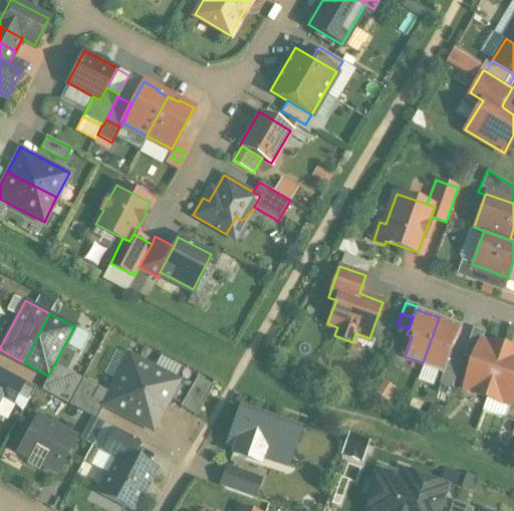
[(462,325),(439,317),(423,362),(445,370),(446,370),(450,357),(453,350),(462,325)]
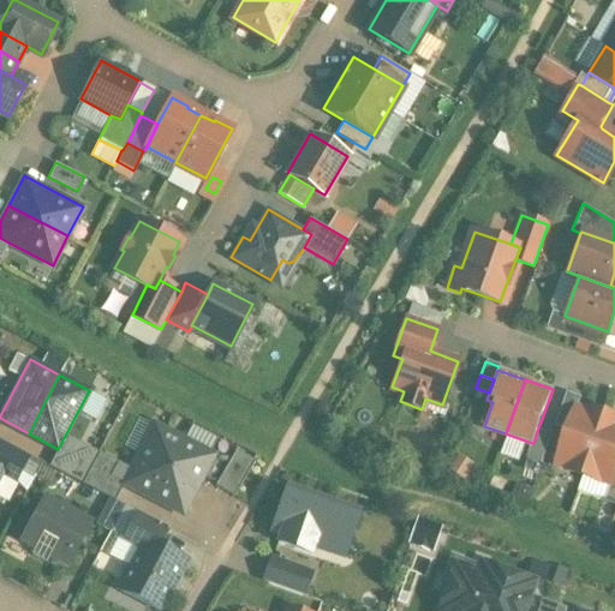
[(589,412),(578,408),(574,418),(569,430),(559,462),(569,467),(569,468),(584,474),(605,414),(591,408),(589,412)]
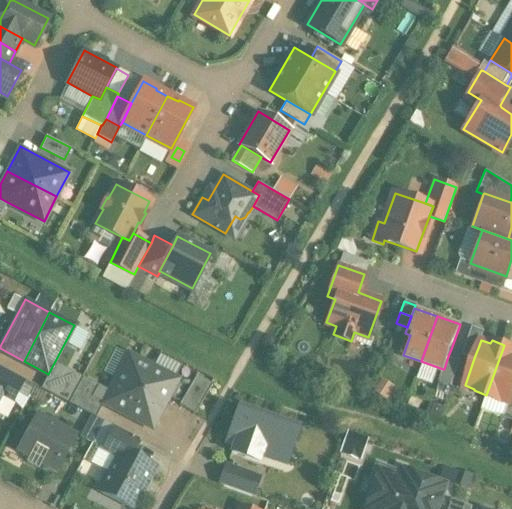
[(478,348),(466,344),(463,354),(474,358),(478,348)]
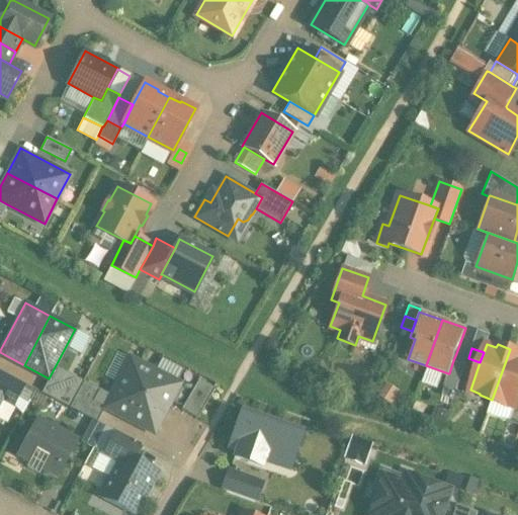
[(517,351),(510,349),(492,400),(505,404),(506,403),(515,406),(516,406),(517,399),(517,351)]
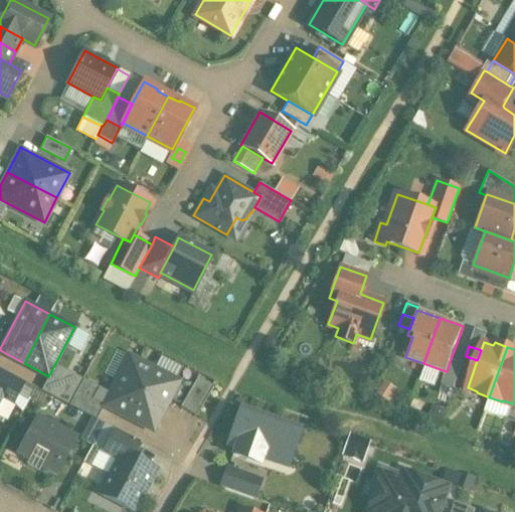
[(129,418),(154,369),(129,355),(110,392),(103,405),(129,418)]
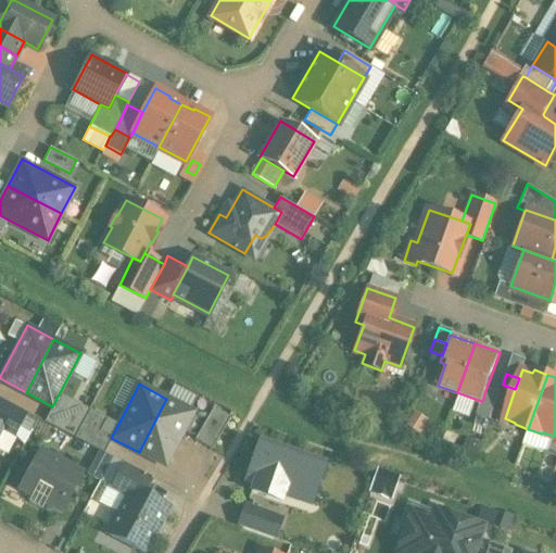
[(500,391),(487,387),(482,401),(481,401),(478,411),(491,415),(500,391)]
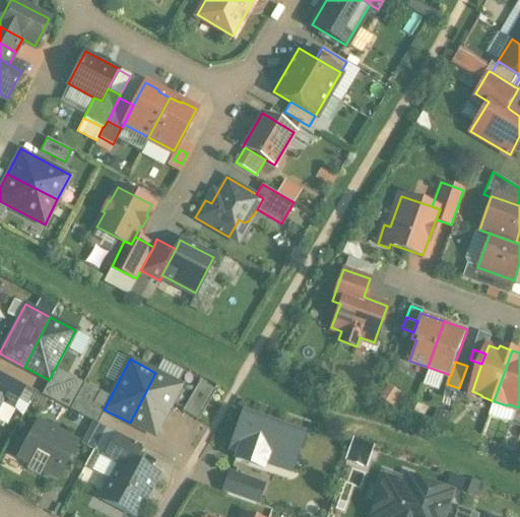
[(83,382),(56,367),(49,380),(42,393),(70,408),(83,382)]
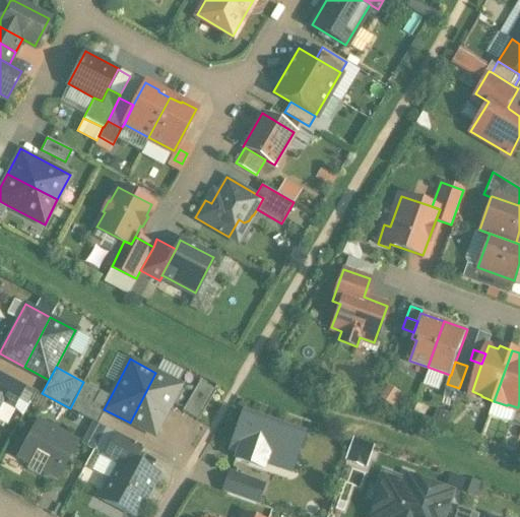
[(23,384),(0,371),(0,397),(13,405),(18,395),(23,384)]
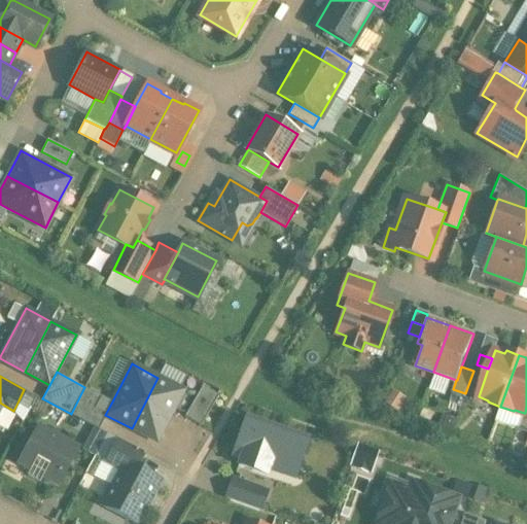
[(183,390),(157,378),(132,428),(156,442),(183,390)]
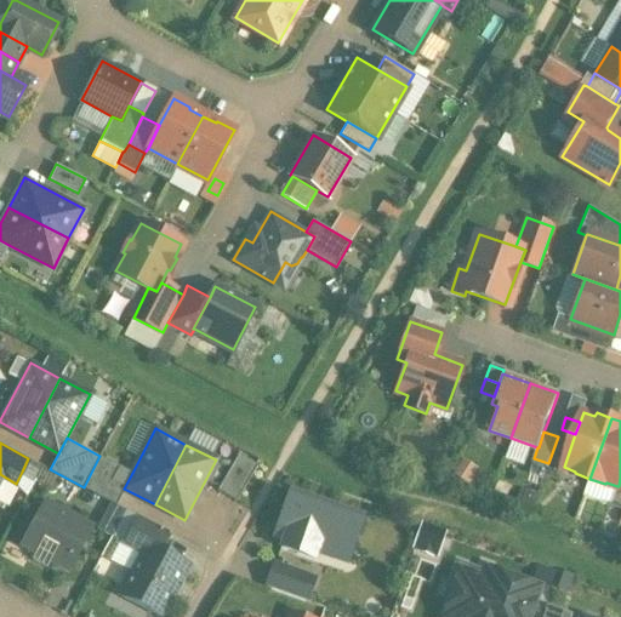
[(117,504),(124,489),(132,473),(100,456),(84,487),(117,504)]
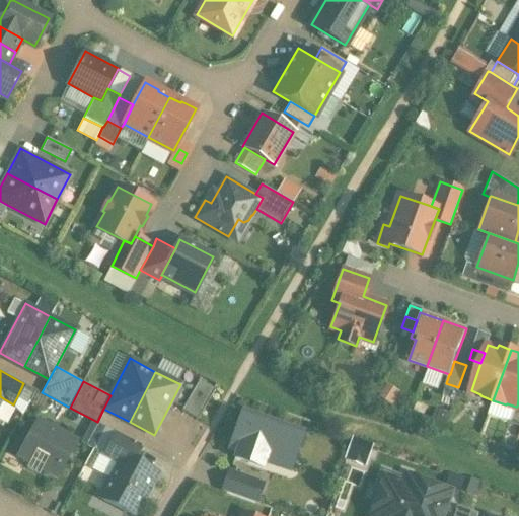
[(198,381),(181,411),(197,420),(214,389),(198,381)]
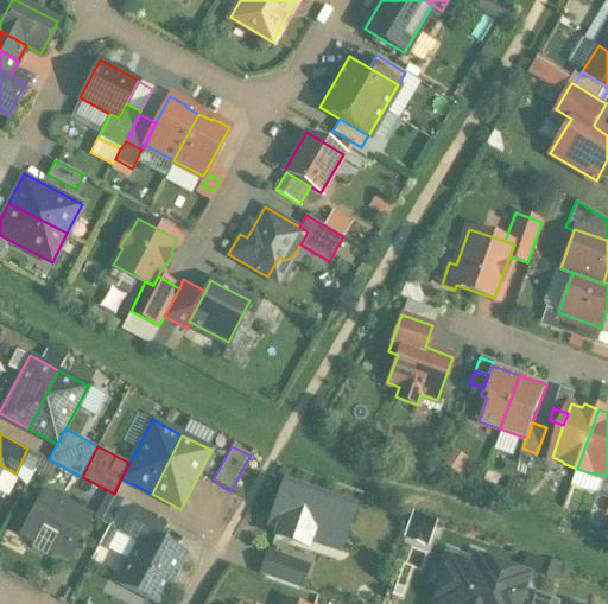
[(40,456),(27,449),(21,462),(35,469),(40,456)]
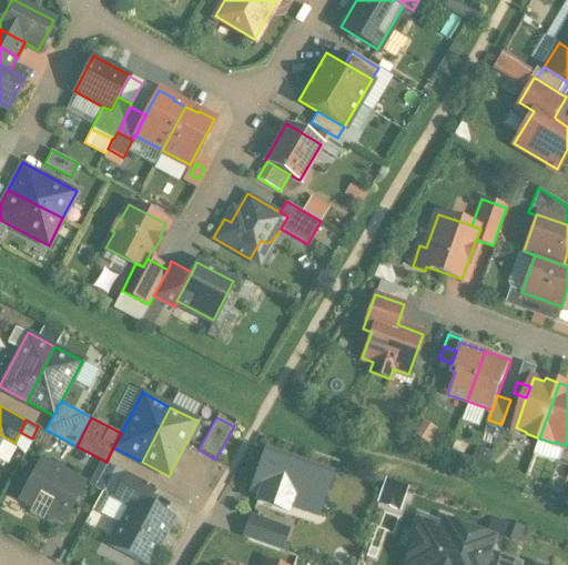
[(501,424),(488,420),(484,431),(497,435),(501,424)]
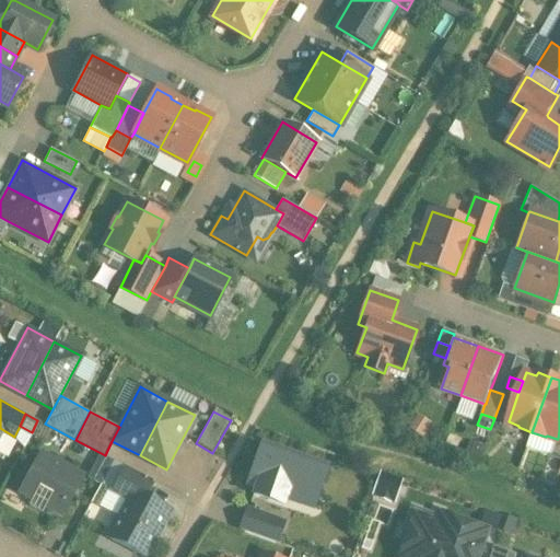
[(559,431),(558,439),(557,439),(550,455),(559,459),(559,431)]
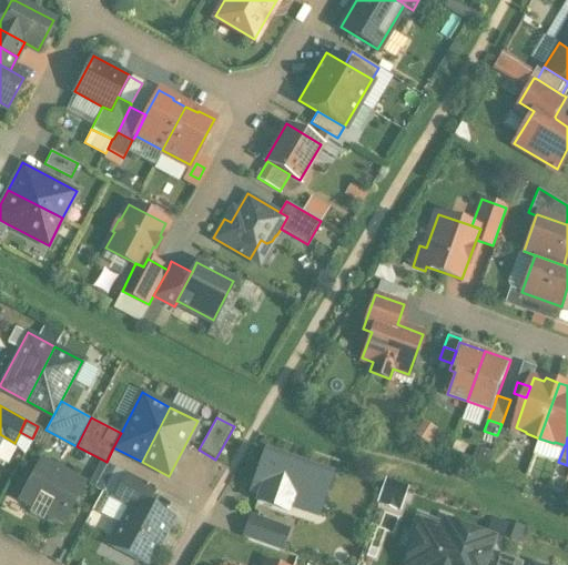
[(331,472),(266,449),(252,490),(260,492),(256,501),(286,512),(290,503),(316,512),(331,472)]
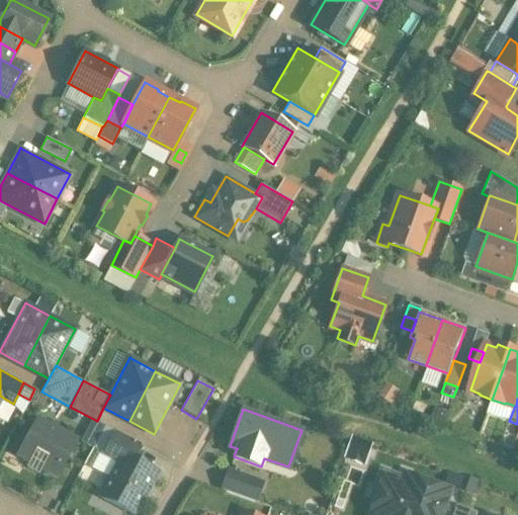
[(74,440),(38,421),(21,452),(30,458),(26,465),(39,473),(44,465),(57,473),(74,440)]
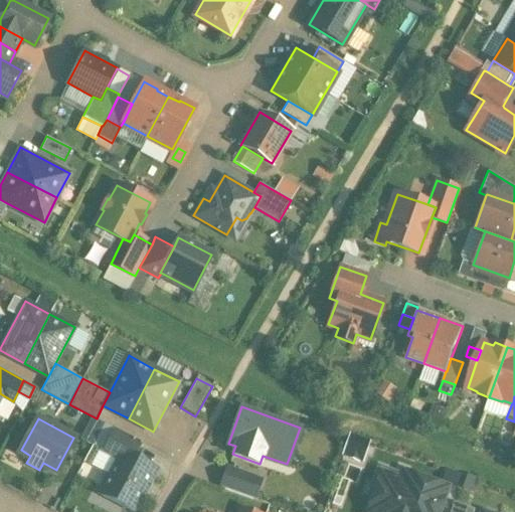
[(141,442),(116,428),(105,450),(119,457),(122,451),(133,457),(141,442)]
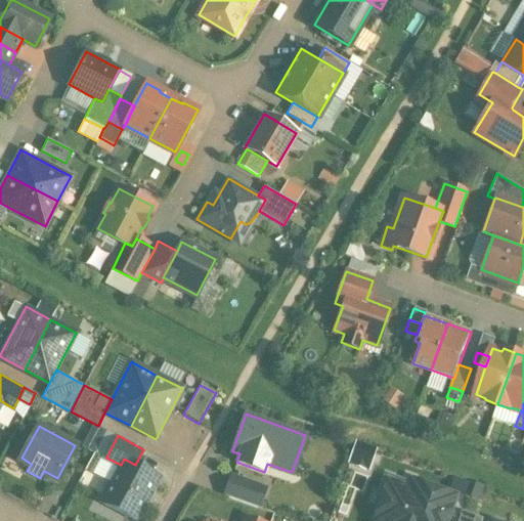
[(135,465),(124,459),(121,465),(112,482),(107,484),(102,493),(104,497),(101,502),(134,519),(149,490),(150,491),(159,477),(135,465)]
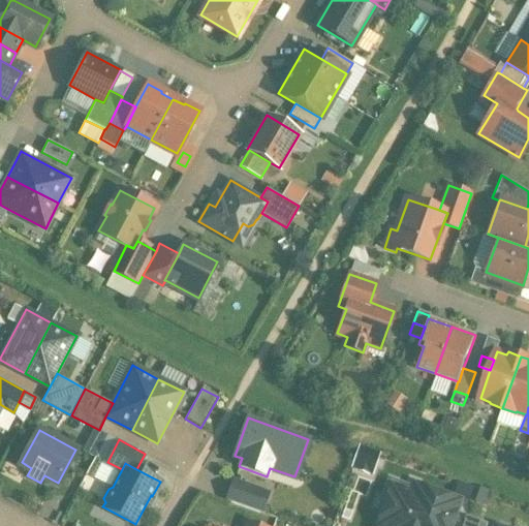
[(267,492),(235,480),(227,500),(260,512),(267,492)]
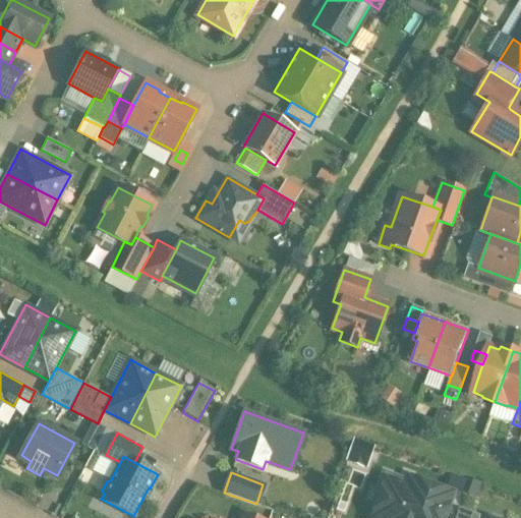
[(466,479),(452,474),(447,486),(461,492),(466,479)]
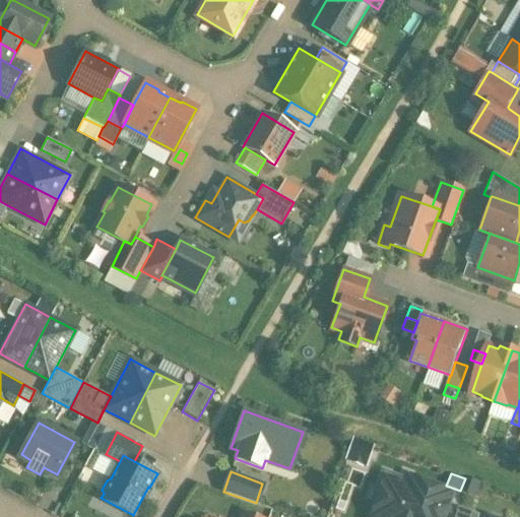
[(405,483),(384,476),(369,516),(441,516),(451,491),(407,475),(405,483)]
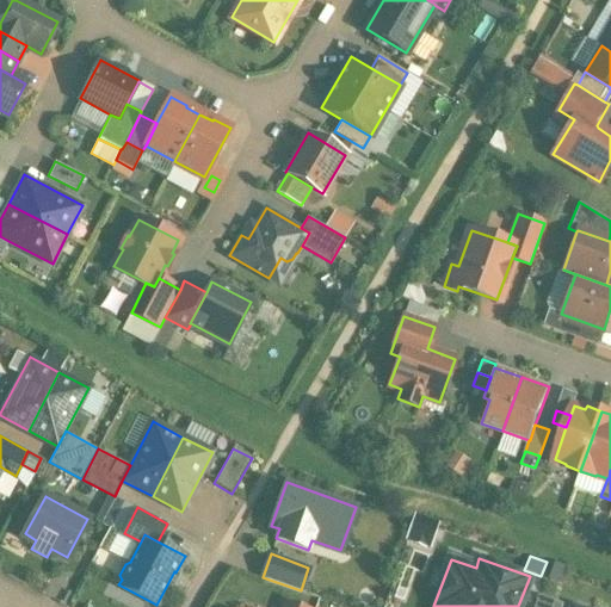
[(561,606),(563,604),(538,595),(534,606),(561,606)]
